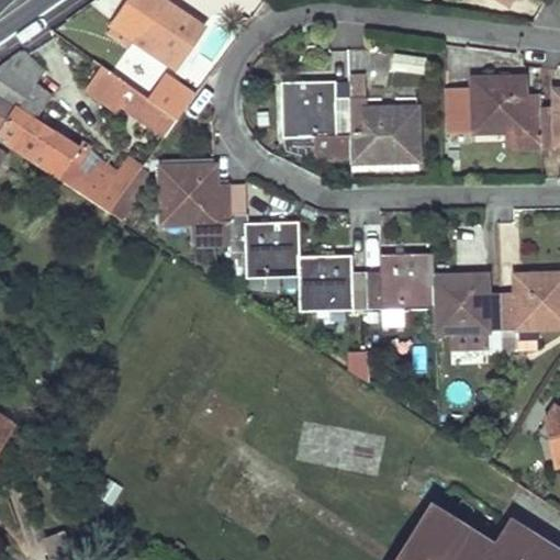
[(130,0),(114,23),(116,25),(112,33),(126,43),(132,35),(176,65),(204,24),(167,0),(130,0)]
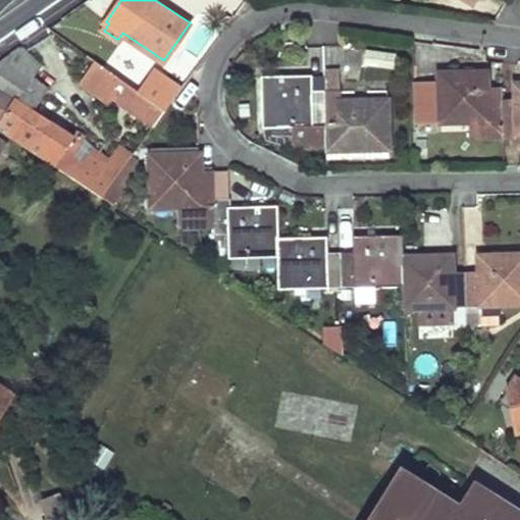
[(138,63),(103,39),(91,56),(125,82),(138,63)]
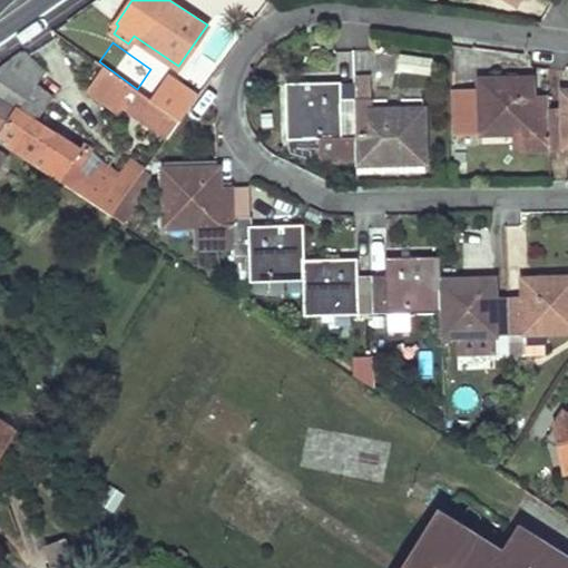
[(23,50),(0,67),(0,130),(13,139),(9,146),(111,214),(125,196),(134,183),(120,175),(104,165),(92,180),(69,165),(80,150),(37,119),(54,96),(33,82),(43,69),(23,50)]
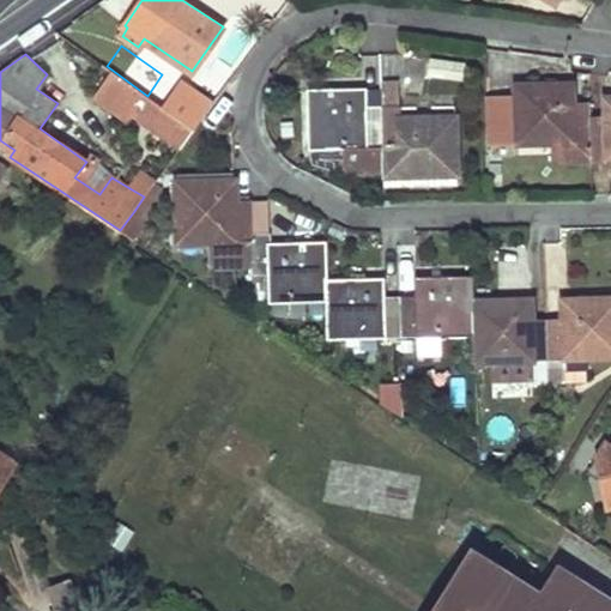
[(465,78),(467,58),(430,54),(429,74),(465,78)]
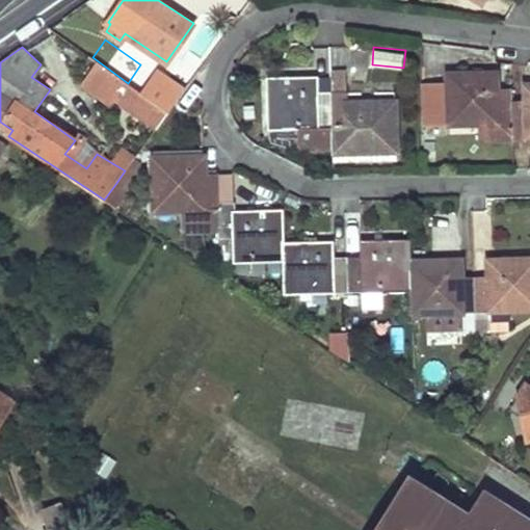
[(128,83),(88,55),(75,75),(110,101),(113,98),(157,127),(167,111),(142,94),(128,83)]
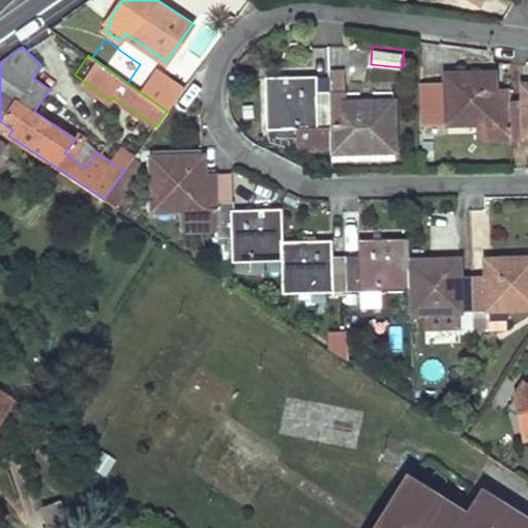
[(187,66),(183,72),(188,77),(193,70),(187,66)]
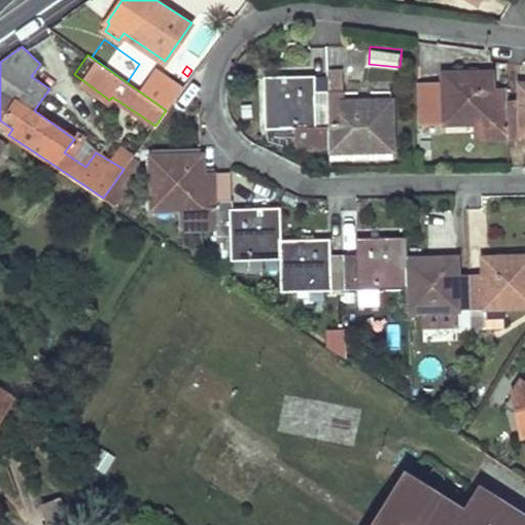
[(158,71),(141,93),(166,110),(182,89),(158,71)]
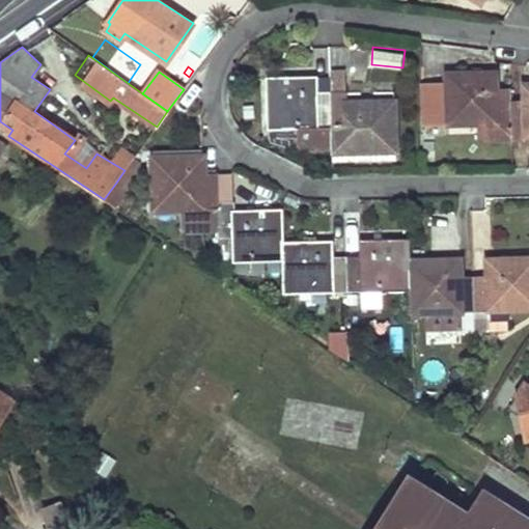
[(448,72),(448,118),(477,117),(478,126),(478,138),(511,138),(511,134),(528,134),(528,83),(525,84),(525,101),(511,101),(510,87),(499,87),(498,72),(448,72)]
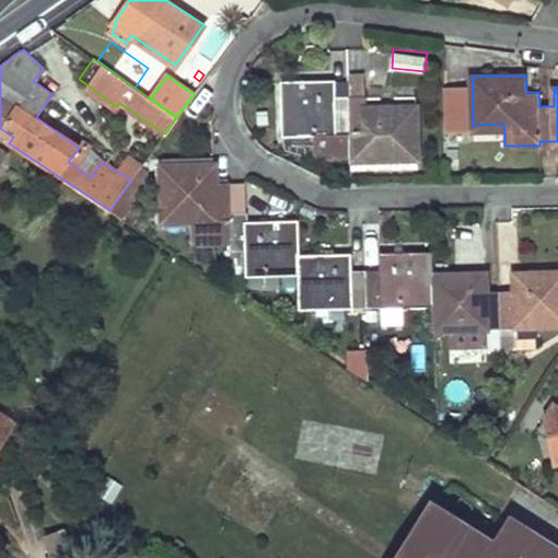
[(350,160),(387,160),(386,154),(418,153),(417,106),(365,106),(365,97),(335,96),(336,80),(282,81),(283,129),(314,129),(314,135),(335,134),(335,157),(350,155),(350,160)]
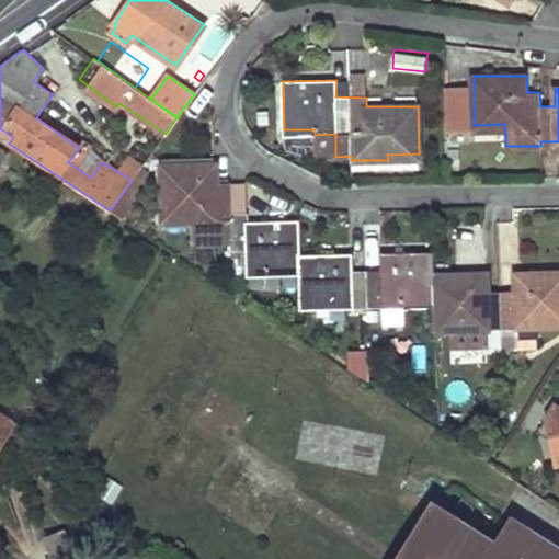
[(467,125),(451,125),(452,141),(467,141),(467,125)]
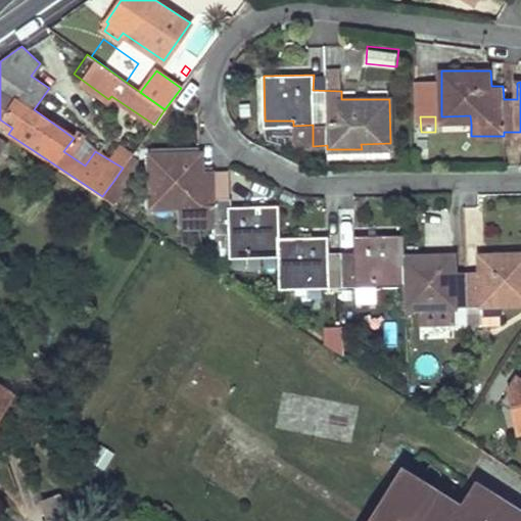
[(110,160),(123,168),(132,155),(121,147),(110,160)]
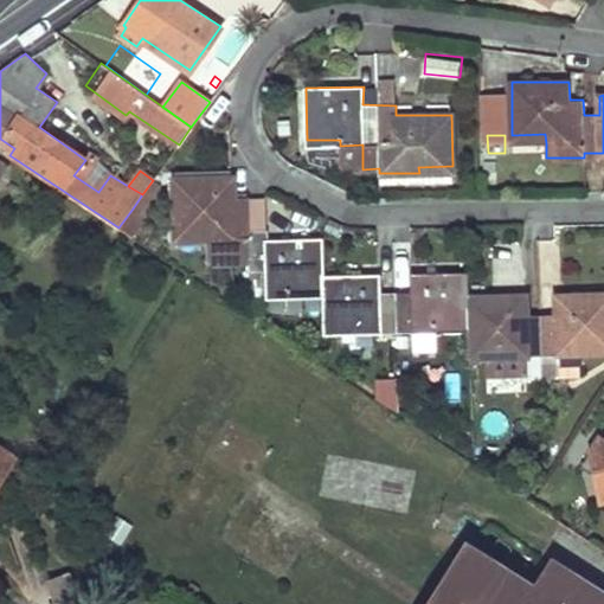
[(558,353),(579,353),(579,347),(603,345),(603,293),(557,294),(557,314),(526,314),(525,296),(469,297),(468,272),(412,274),(411,291),(380,291),(380,274),(323,274),(322,238),(267,239),(267,230),(250,231),(249,196),(232,196),(232,177),(174,179),(175,231),(210,231),(210,237),(211,259),(249,258),(250,293),(268,291),(268,296),(322,295),(323,326),(358,325),(359,332),(413,329),(437,329),(469,328),(469,349),(502,348),(502,353),(526,353),(526,377),(558,374),(558,353)]
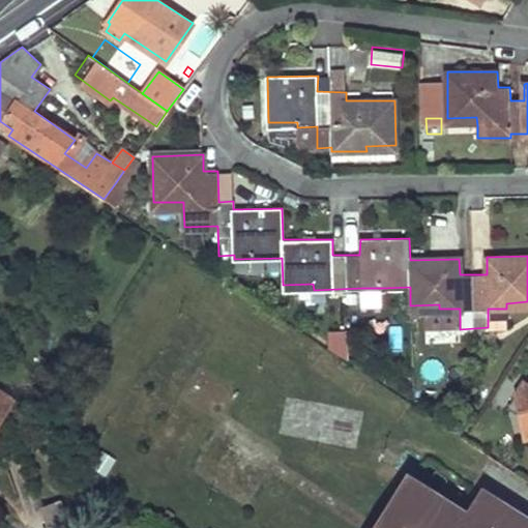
[(116,182),(104,199),(111,203),(122,186),(116,182)]
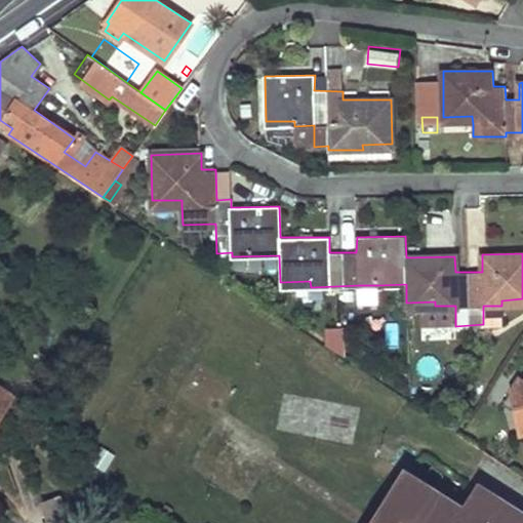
[(378,285),(358,285),(359,302),(378,300),(378,285)]
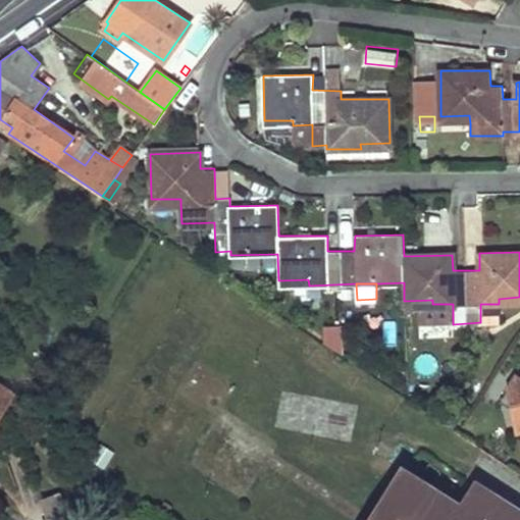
[(325,323),(328,348),(345,346),(342,321),(325,323)]
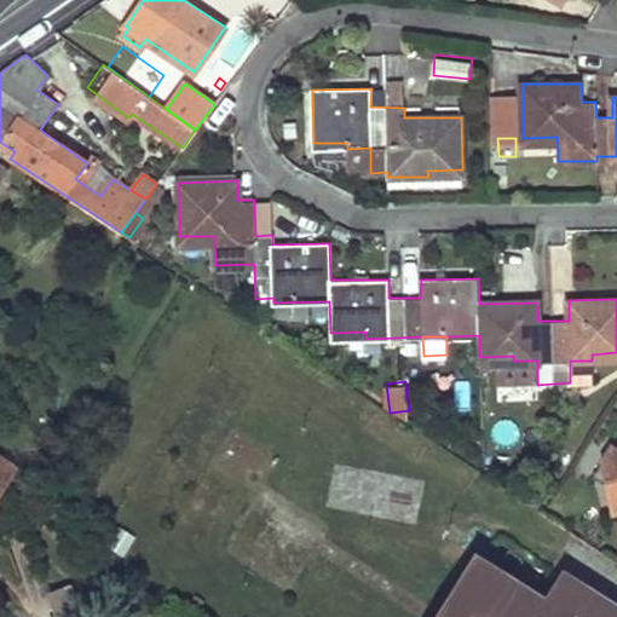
[(616,449),(611,445),(600,462),(605,483),(616,490),(616,449)]
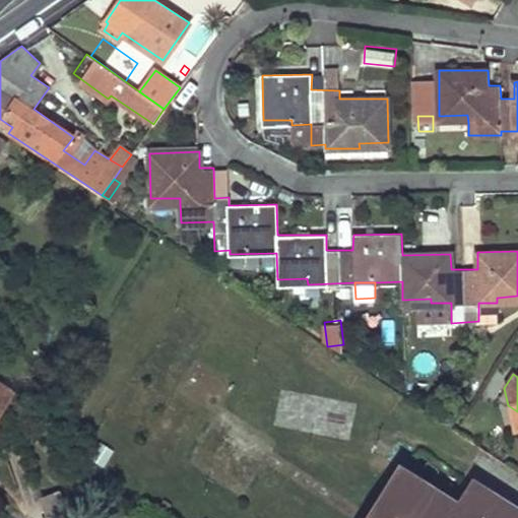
[(0,409),(13,390),(0,382),(0,409)]
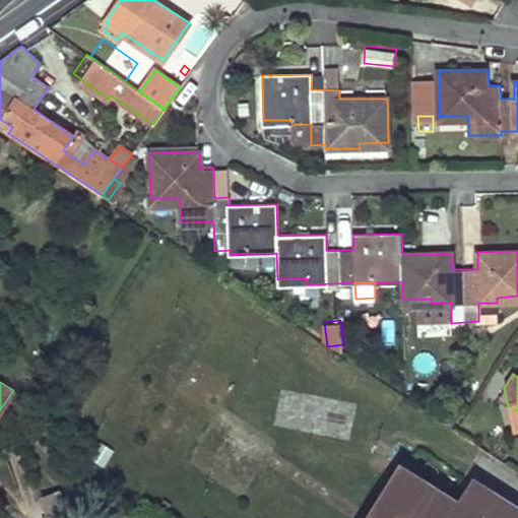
[(313,426),(317,393),(281,388),(276,419),(313,426)]
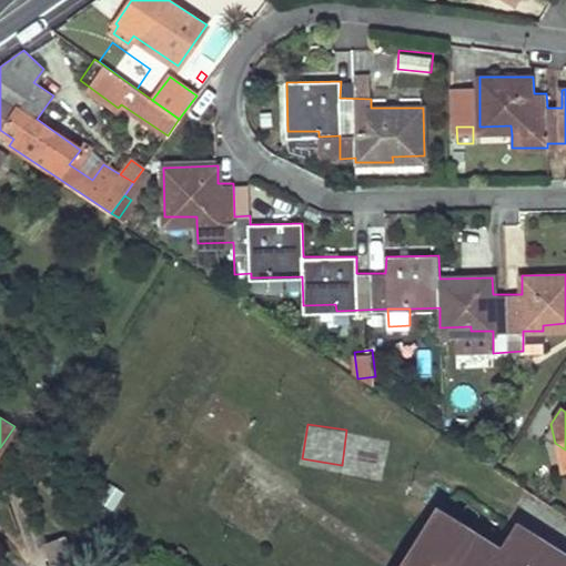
[(565,450),(555,443),(561,465),(565,464),(565,450)]
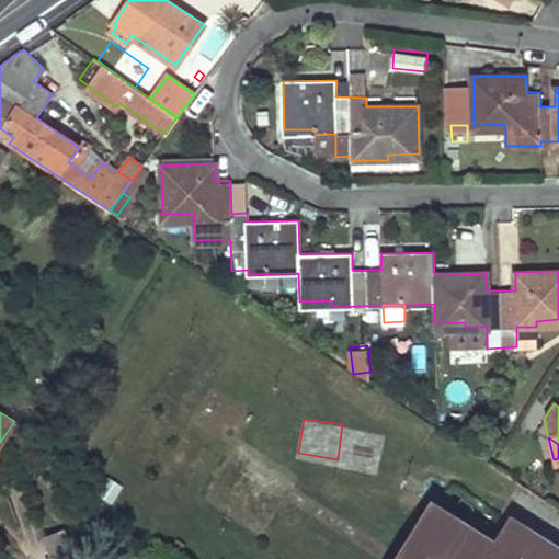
[(558,550),(510,518),(493,544),(430,504),(398,552),(407,558),(472,558),(475,556),(479,558),(558,558),(558,550)]
